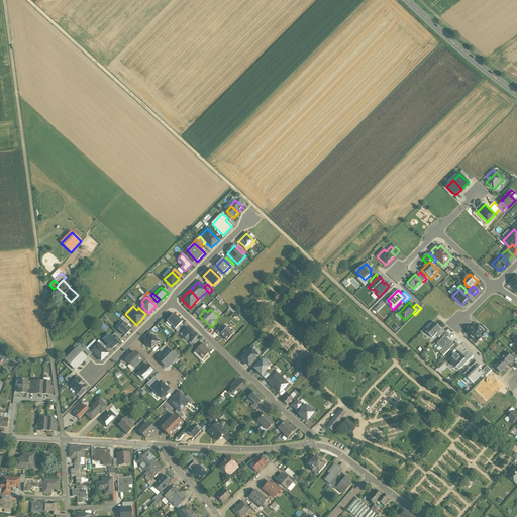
[(174,314),(166,321),(175,330),(181,324),(182,322),(174,314)]
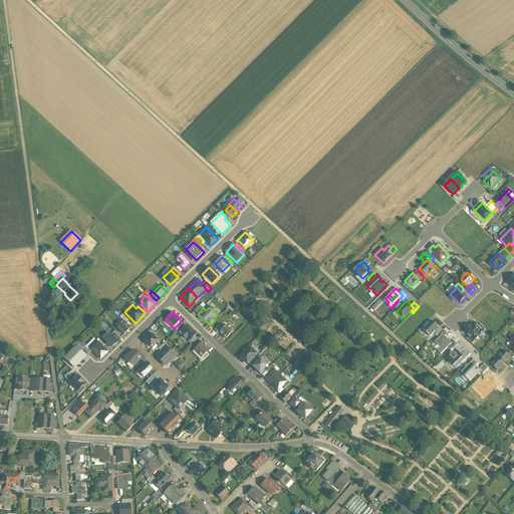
[(122,314),(119,317),(123,321),(125,323),(127,320),(122,314)]
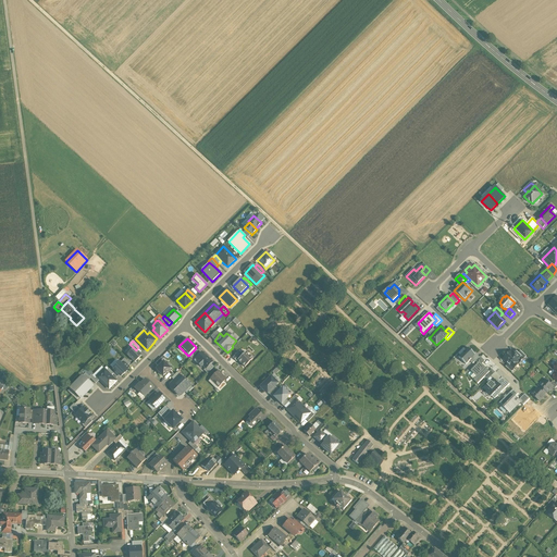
[(130,351),(126,355),(135,362),(141,356),(136,350),(134,348),(130,351)]
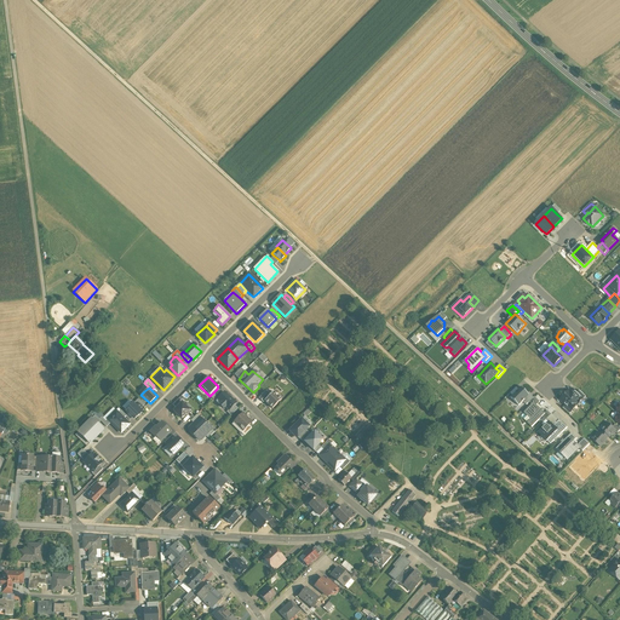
[(512,397),(511,399),(518,406),(523,402),(529,395),(522,388),(518,391),(512,397)]
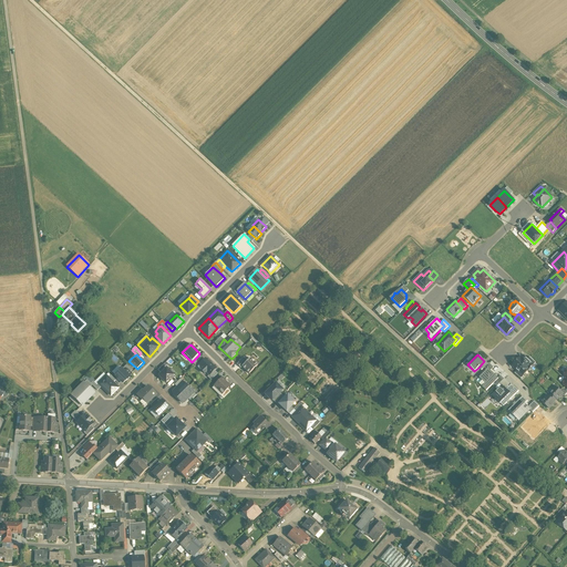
[(202,358),(198,356),(192,362),(195,366),(202,358)]
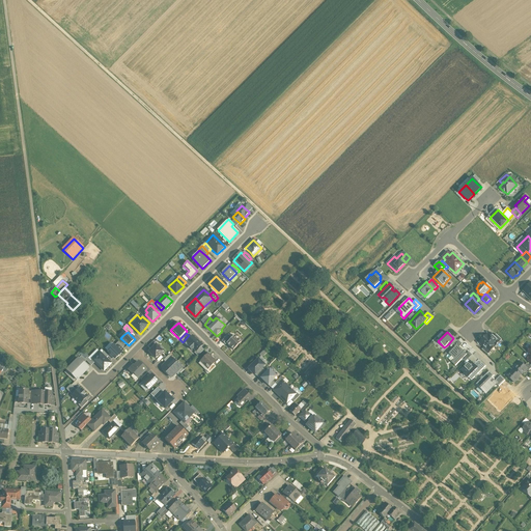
[(491,334),(488,336),(487,335),(479,343),(484,347),(490,352),(499,342),(499,341),(494,337),(491,334)]
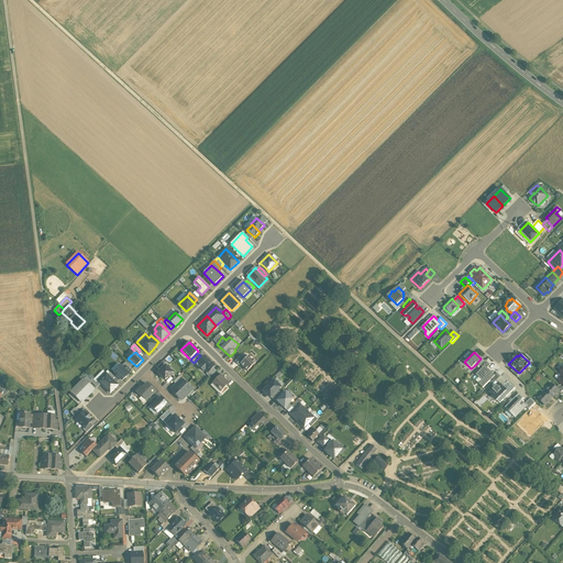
[(242,355),(235,362),(239,365),(240,364),(245,359),(242,355)]
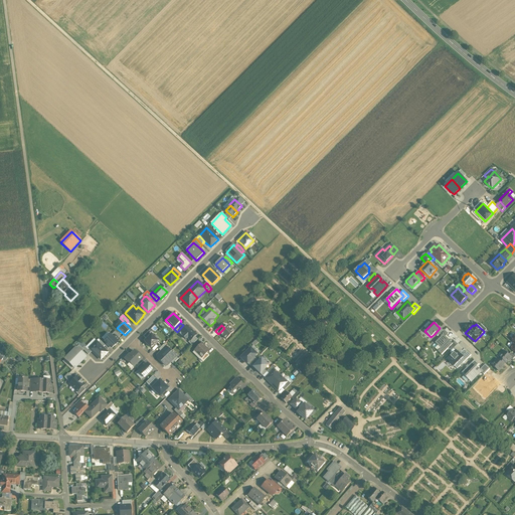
[(224,328),(219,333),(226,340),(233,332),(227,325),(224,328)]
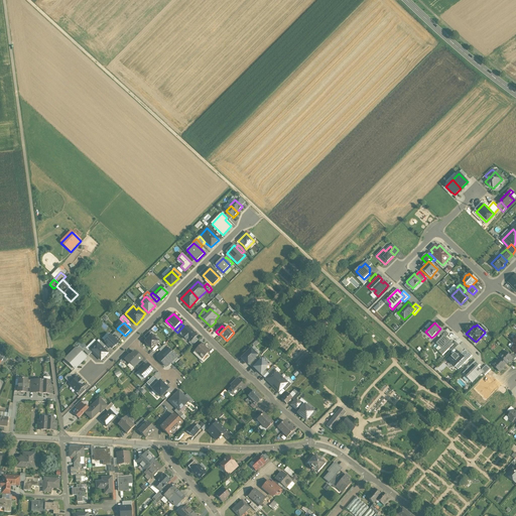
[(196,336),(186,327),(180,334),(182,336),(181,338),(185,342),(187,340),(189,342),(195,337),(196,336)]
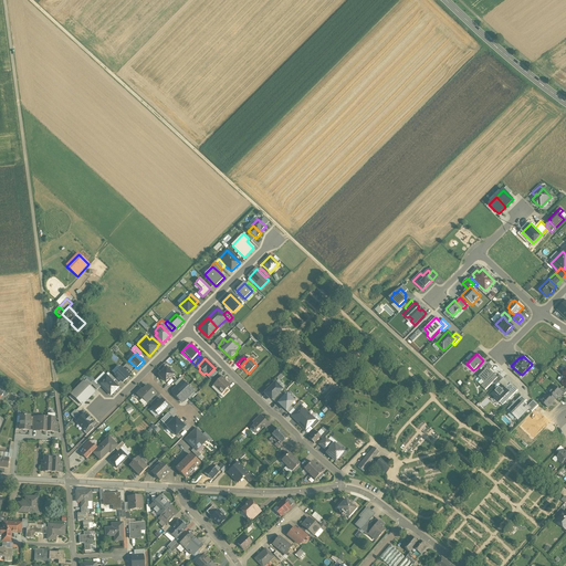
[(484,360),(478,367),(481,370),(488,364),(484,360)]
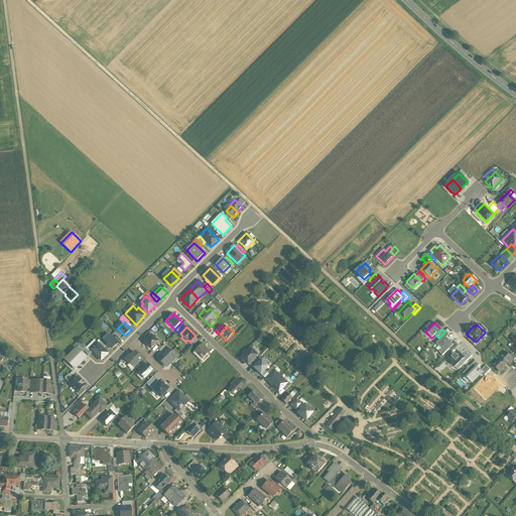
[(144,338),(147,341),(151,336),(152,335),(149,332),(144,338)]
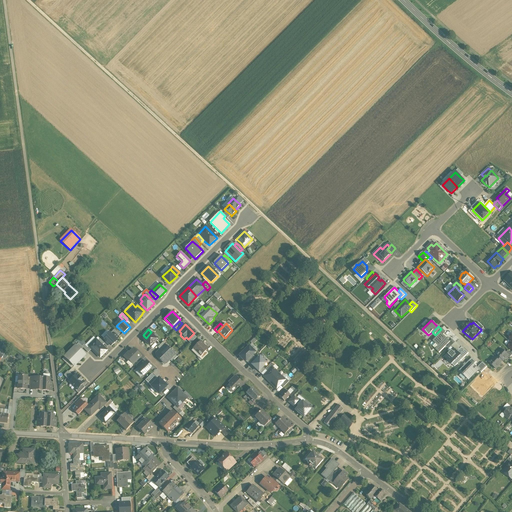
[(110,332),(104,338),(107,341),(104,344),(107,346),(109,344),(111,346),(117,339),(115,337),(118,334),(114,330),(111,333),(110,332)]
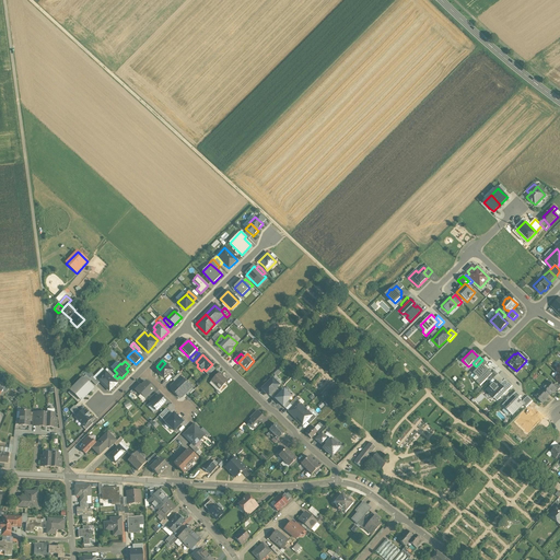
[(160,370),(158,372),(164,378),(171,372),(164,364),(160,370)]
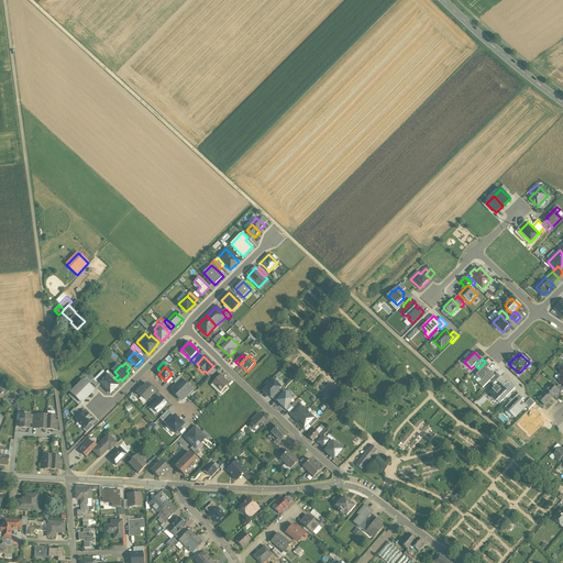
[(487,368),(485,366),(483,367),(476,375),(482,382),(479,385),(483,388),(489,381),(495,376),(487,368)]
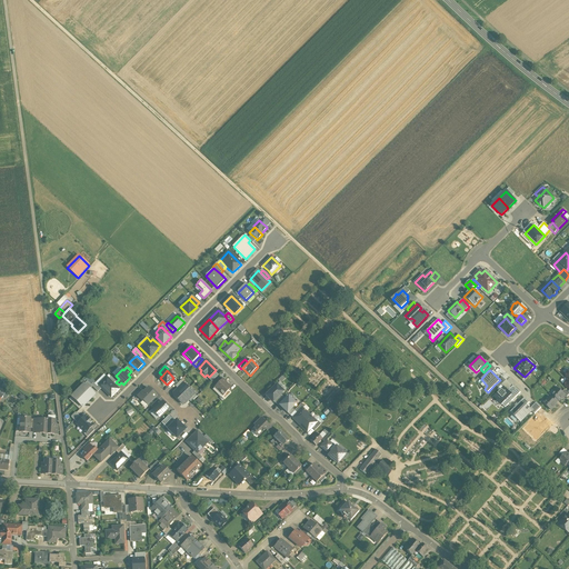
[(218,376),(215,371),(209,377),(208,378),(212,382),(218,376)]
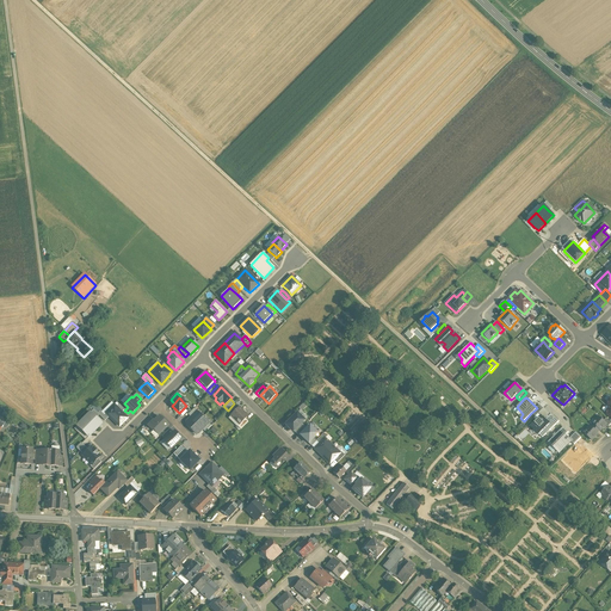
[(115,406),(106,413),(109,417),(119,427),(128,419),(117,408),(115,406)]
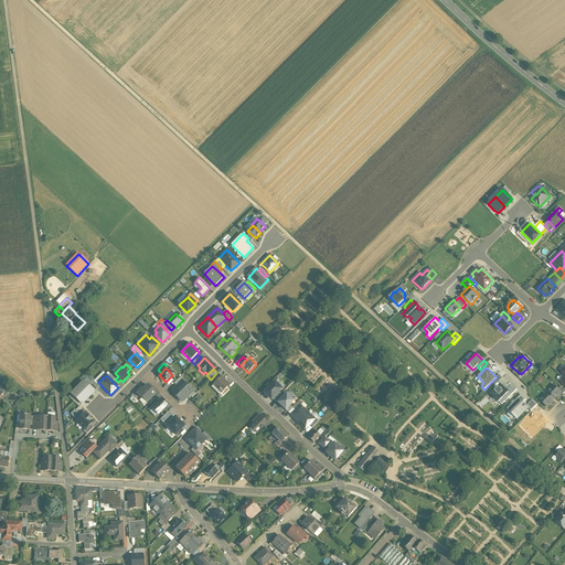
[(499,375),(491,382),(496,385),(498,383),(502,379),(499,375)]
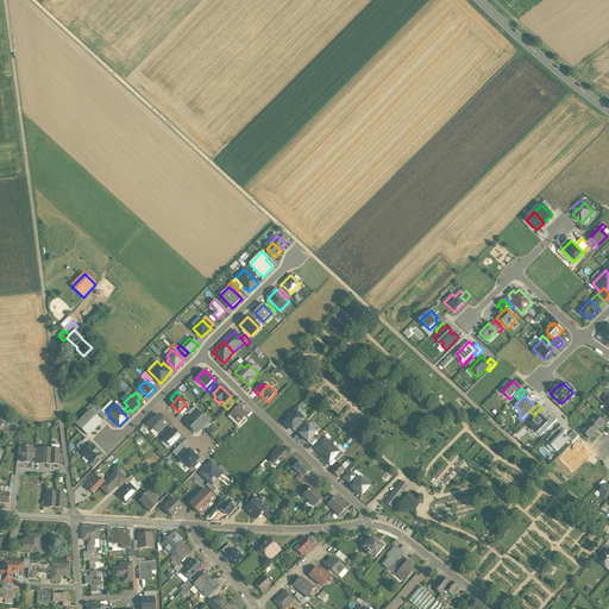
[(238,407),(230,414),(238,422),(238,424),(244,418),(246,415),(244,412),(242,409),(238,407)]
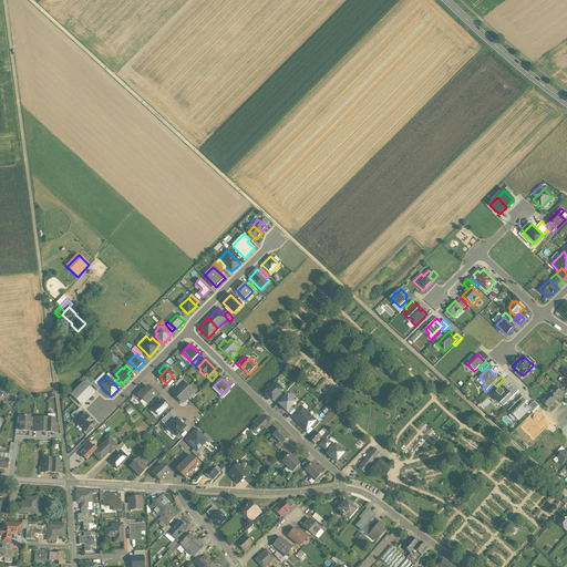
[(502,387),(506,390),(511,385),(504,379),(504,380),(500,384),(502,387)]
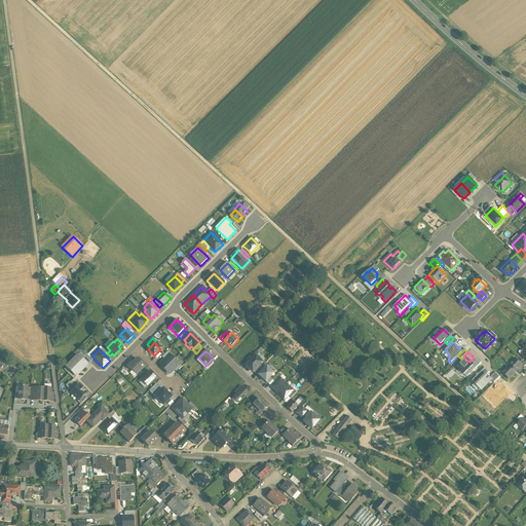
[(95,359),(94,359),(91,355),(89,358),(86,353),(84,355),(90,363),(95,359)]
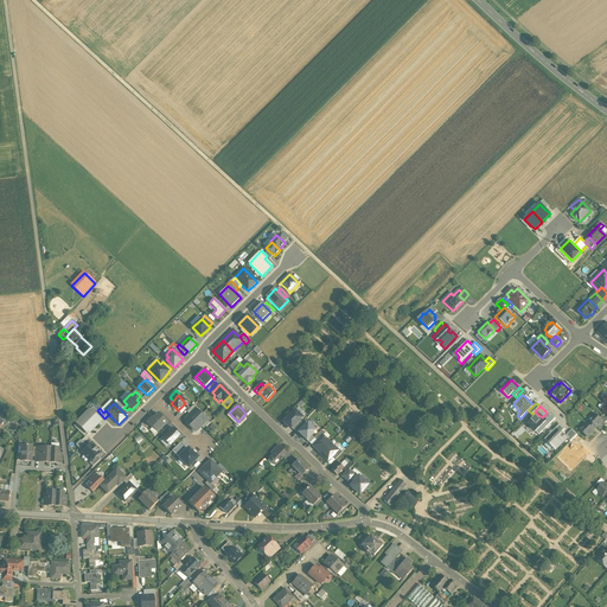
[(183,421),(189,427),(200,414),(196,409),(183,421)]
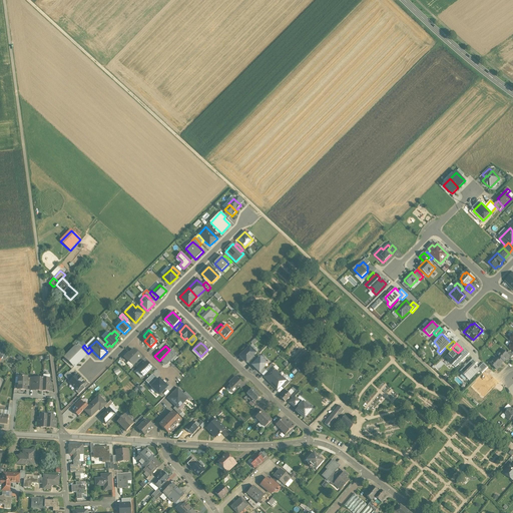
[(76,347),(64,358),(74,368),(83,358),(79,353),(80,352),(76,347)]
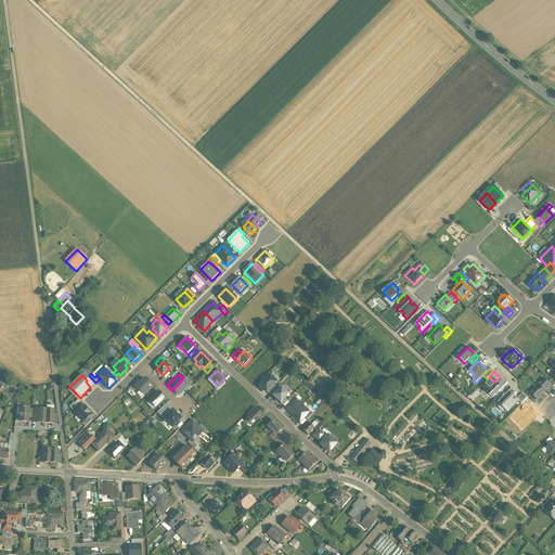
[(270,375),(259,386),(266,392),(267,391),(273,385),(276,383),(270,375)]
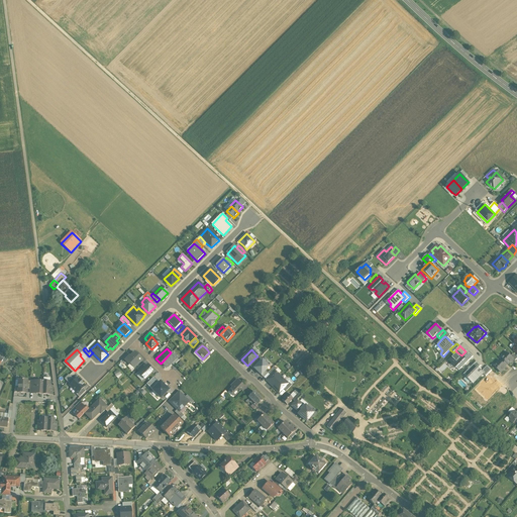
[(457,352),(448,362),(458,371),(473,356),(467,350),(466,351),(461,355),(457,352)]
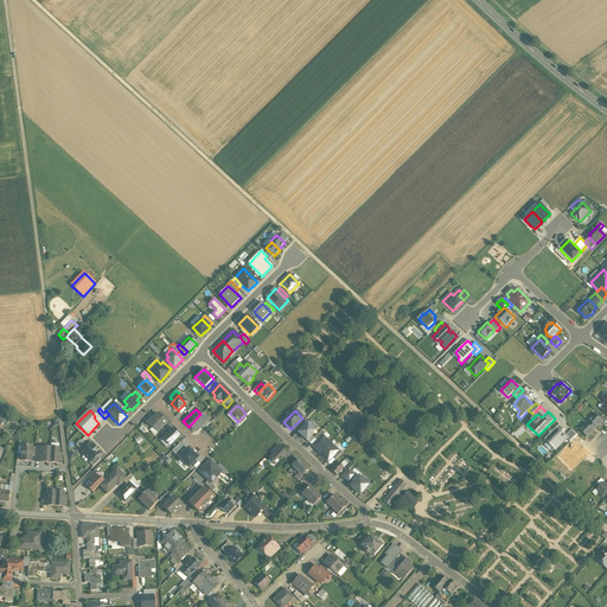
[(158,413),(147,423),(157,433),(167,422),(158,413)]
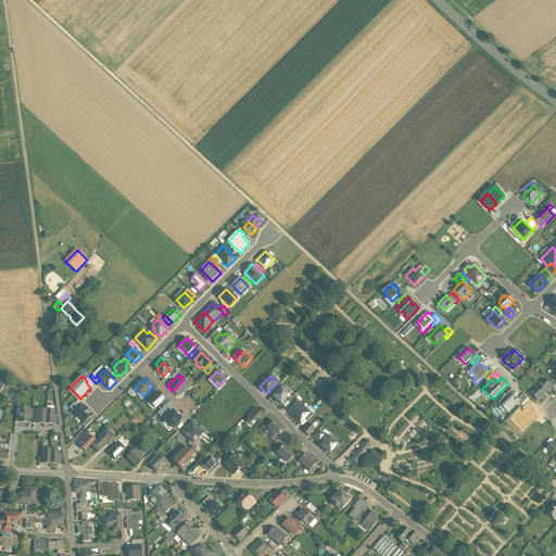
[(217,386),(210,378),(207,380),(215,388),(216,388),(217,386)]
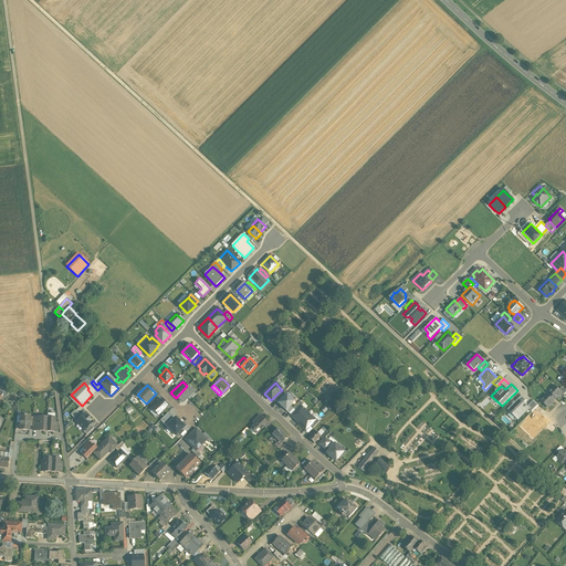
[(176,398),(182,404),(194,392),(187,386),(176,398)]
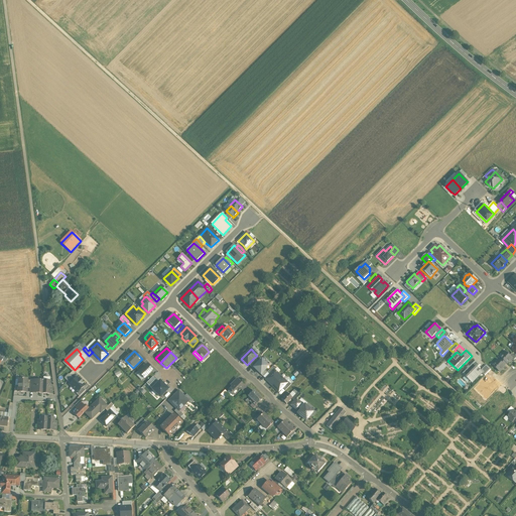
[(510,356),(505,352),(502,355),(503,356),(501,358),(506,363),(507,364),(511,359),(511,360),(512,359),(513,358),(510,356)]
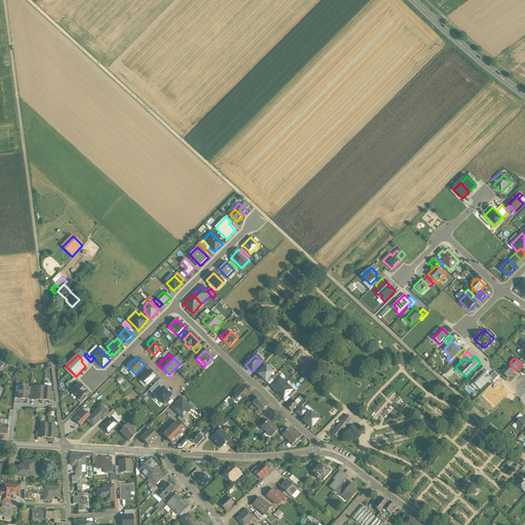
[(210,360),(205,365),(205,364),(204,366),(206,369),(213,362),(210,360)]
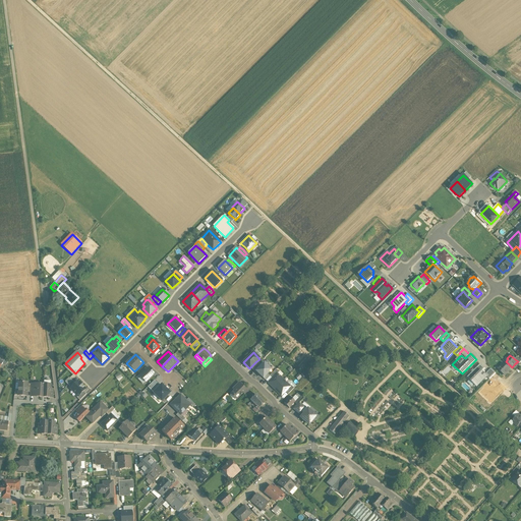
[(256,361),(250,367),(252,369),(259,363),(256,361)]
